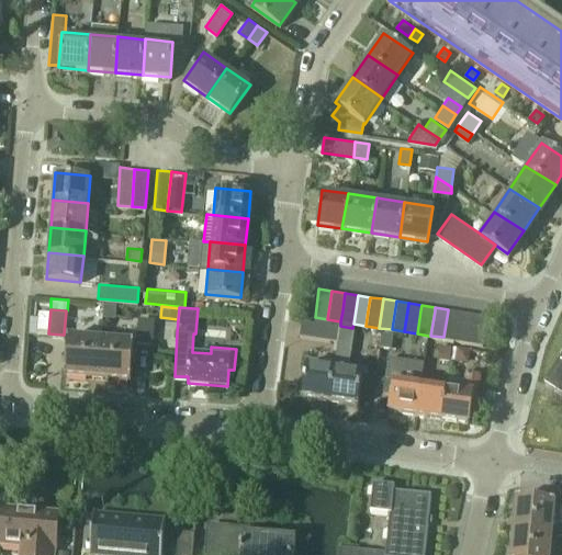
[(448,310),(444,337),(453,339),(457,339),(461,310),(448,309),(448,310)]
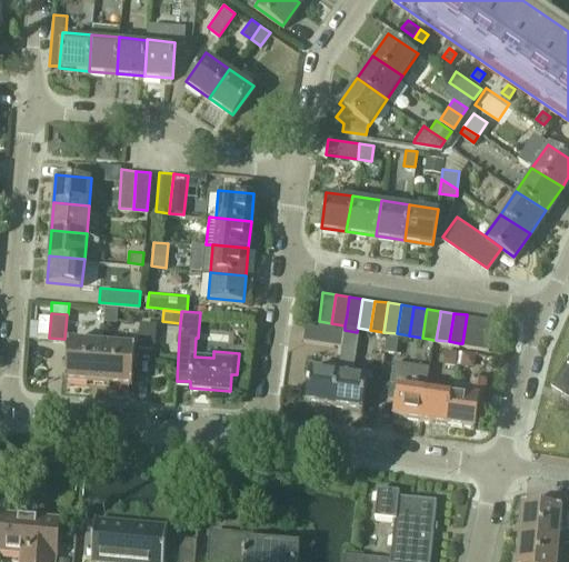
[(467,314),(462,343),(476,345),(479,317),(467,314)]
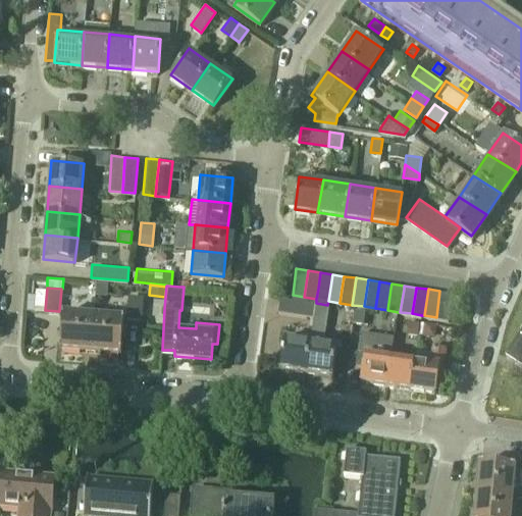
[(439,291),(436,317),(448,319),(452,293),(439,291)]
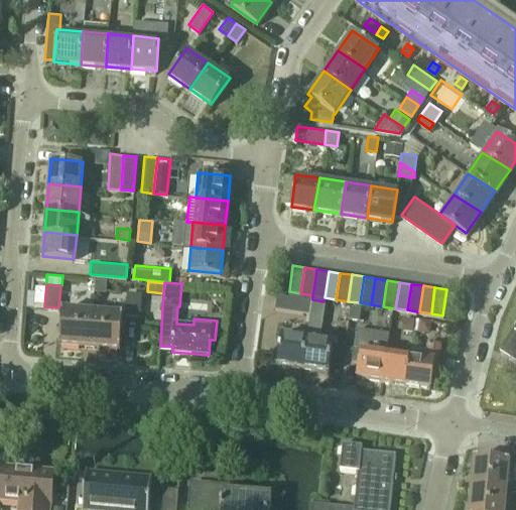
[(140,291),(127,290),(126,312),(138,313),(140,291)]
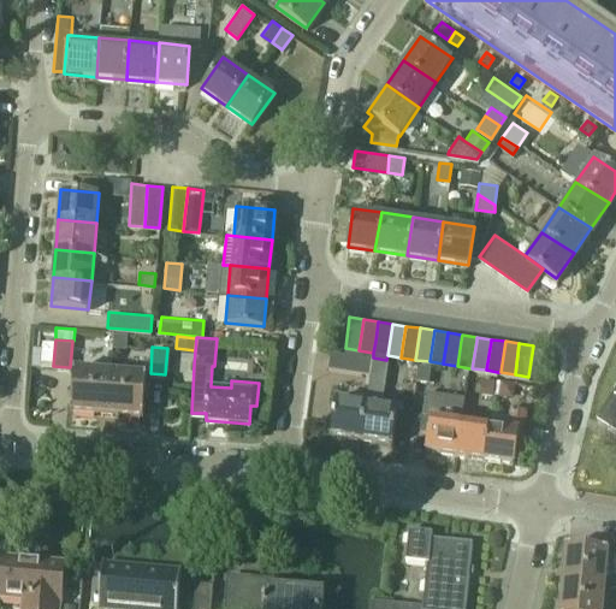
[(331,352),(329,367),(371,373),(373,358),(331,352)]
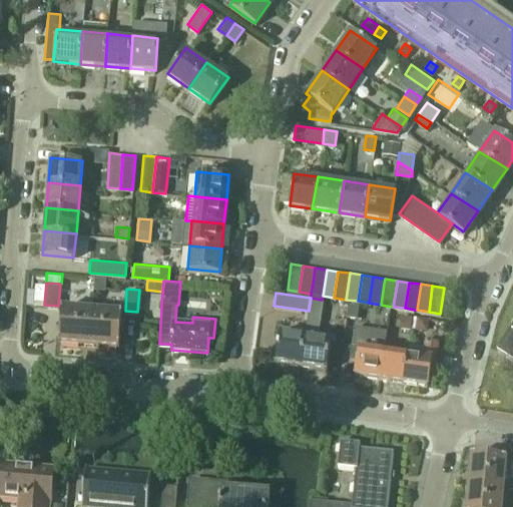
[(305,333),(301,366),(326,370),(331,337),(317,335),(322,300),(311,298),(309,311),(305,333)]
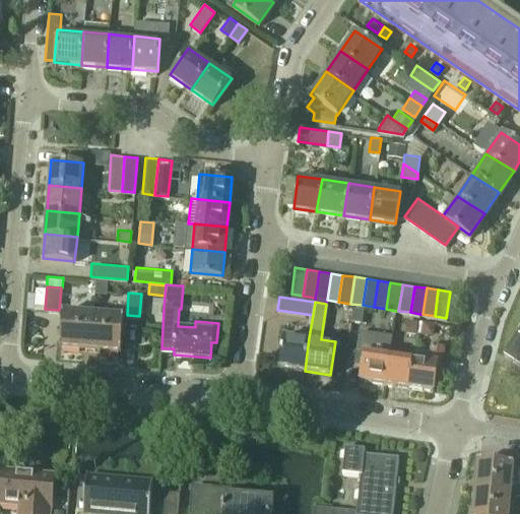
[(369,309),(354,307),(352,320),(367,322),(369,309)]
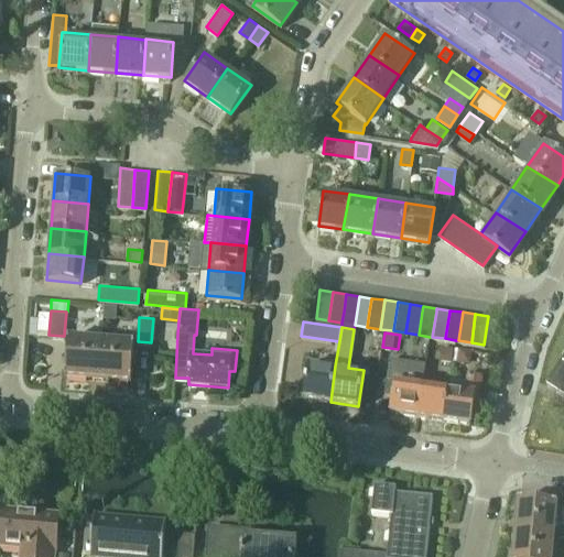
[(67,335),(64,374),(97,378),(100,338),(67,335)]
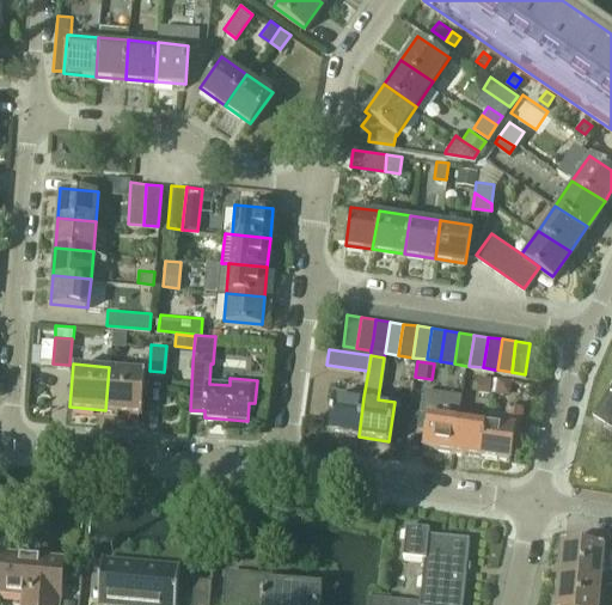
[(109,367),(105,410),(141,413),(145,370),(109,367)]
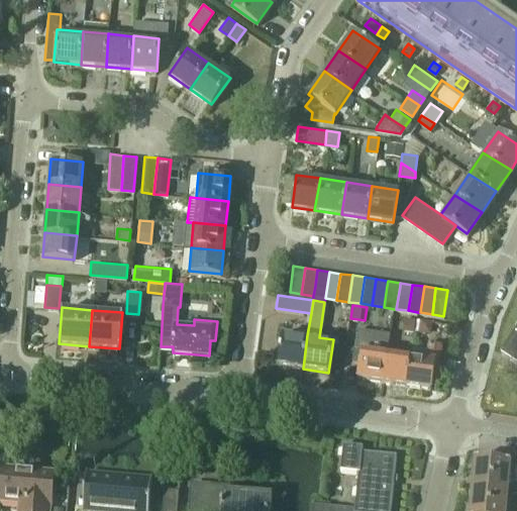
[(402,328),(414,330),(416,317),(404,315),(402,328)]
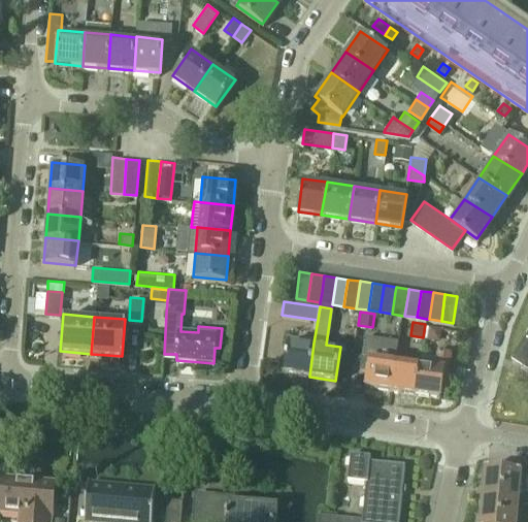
[(427,337),(439,339),(442,327),(429,325),(427,337)]
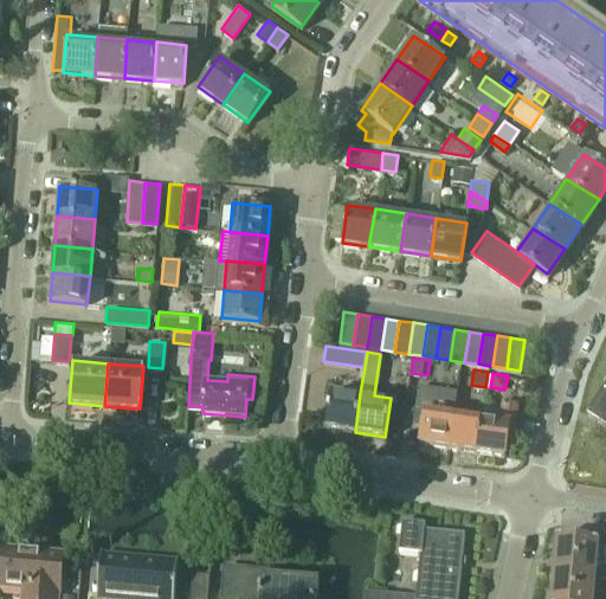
[(605,380),(587,411),(605,423),(605,380)]
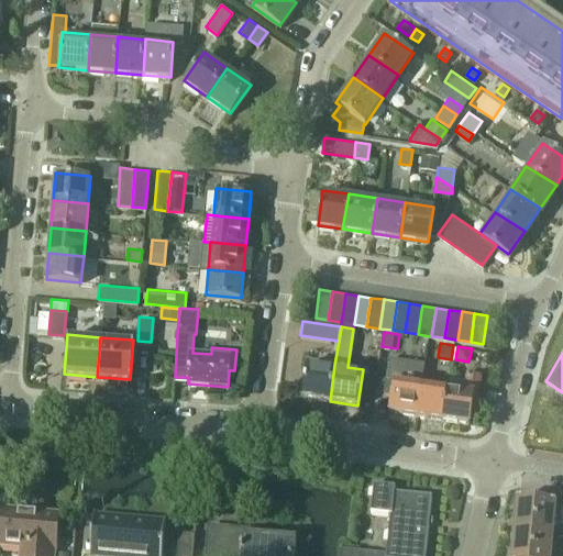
[(389,410),(417,413),(421,382),(405,379),(407,363),(393,360),(389,386),(393,386),(389,410)]
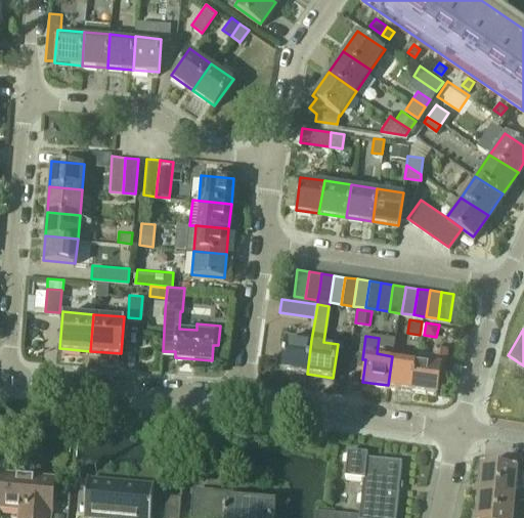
[(280,370),(307,374),(311,340),(286,337),(280,370)]
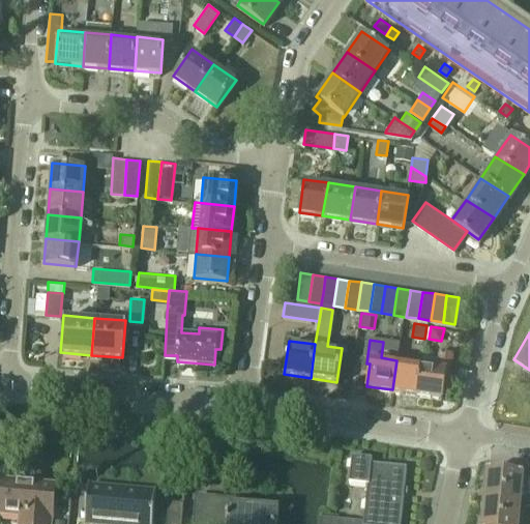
[(420,364),(416,394),(441,398),(445,375),(449,376),(452,353),(439,351),(437,366),(434,366),(434,362),(424,360),(424,364),(420,364)]
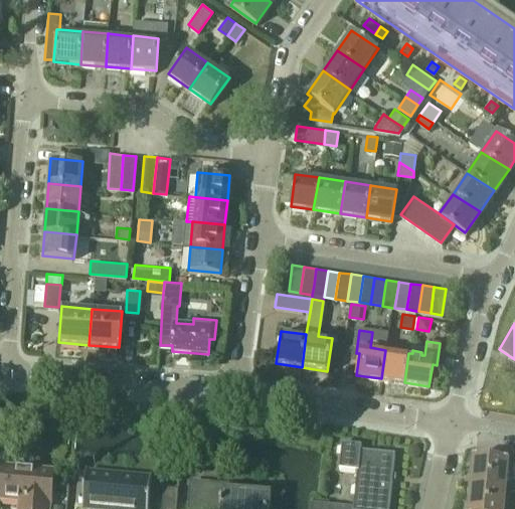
[(385,350),(381,378),(404,382),(408,353),(406,353),(407,349),(397,348),(397,351),(385,350)]
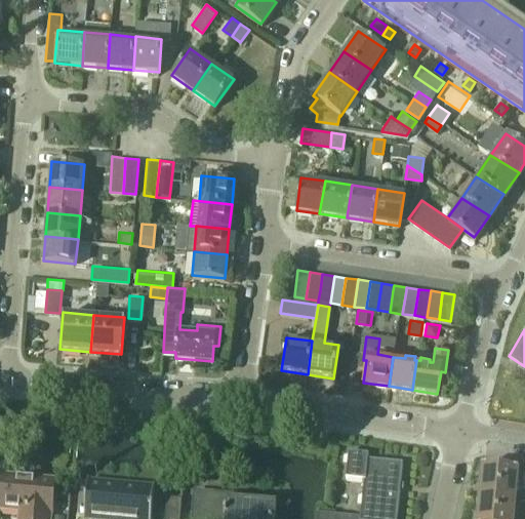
[(365,477),(360,518),(369,518),(395,518),(402,460),(367,456),(367,451),(348,449),(346,475),(365,477)]
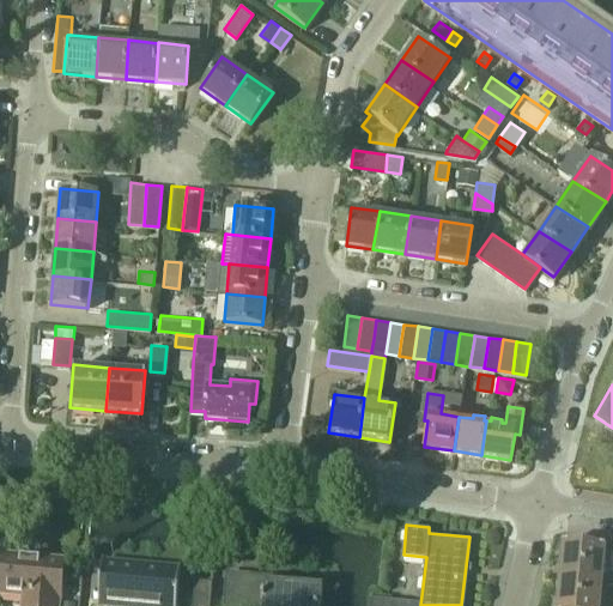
[(563,540),(559,579),(601,583),(605,545),(563,540)]
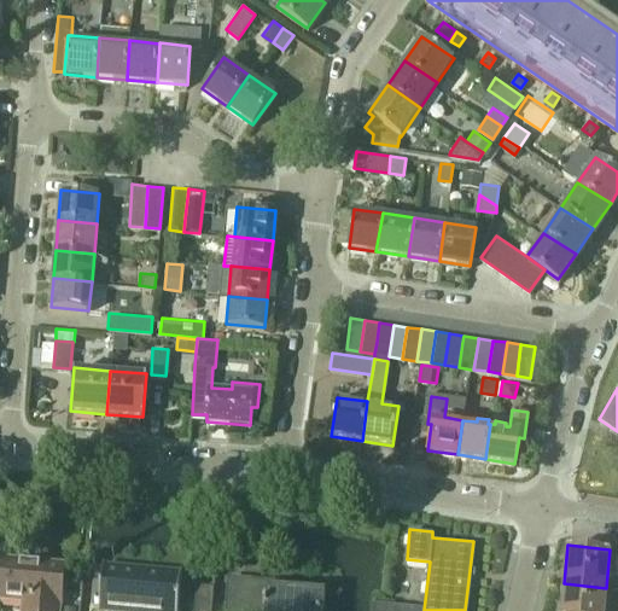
[(0,560),(0,594),(21,597),(19,610),(59,610),(60,600),(64,563),(0,558),(0,560)]
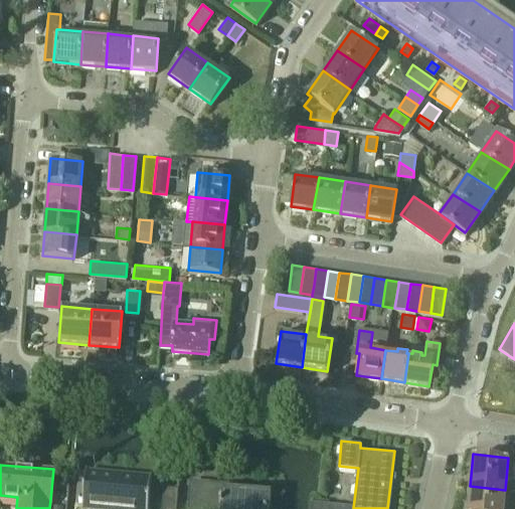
[(84,469),(81,507),(98,508),(147,508),(151,475),(84,469)]
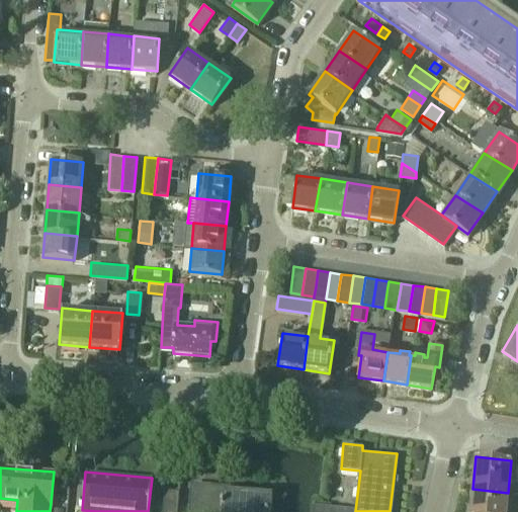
[(69,476),(58,475),(56,490),(67,491),(69,476)]
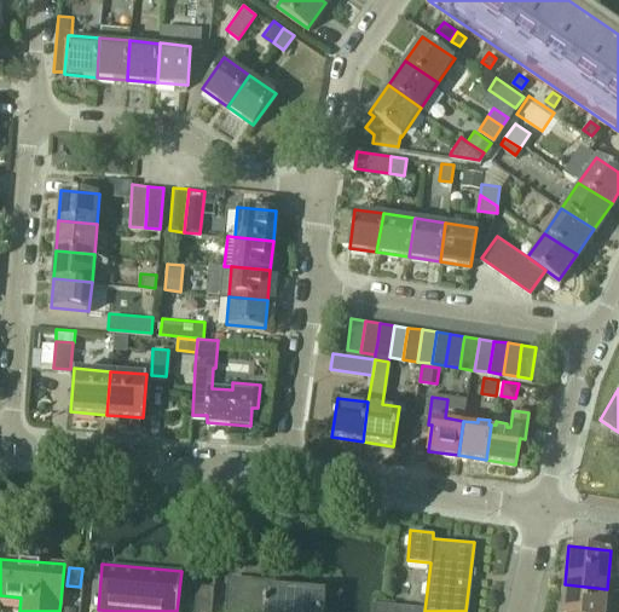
[(229,578),(225,611),(323,611),(325,590),(268,585),(268,582),(229,578)]
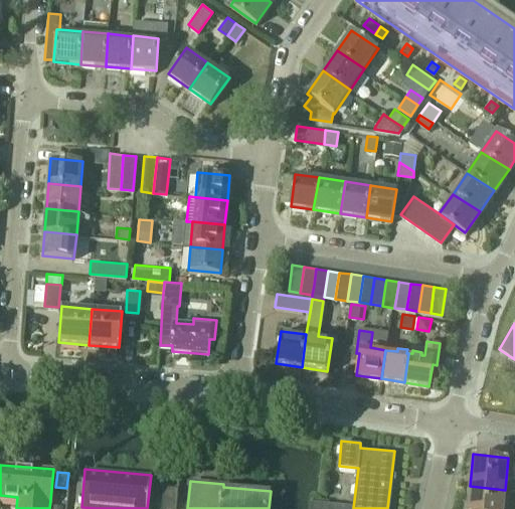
[(176,508),(177,487),(163,486),(161,508),(176,508)]
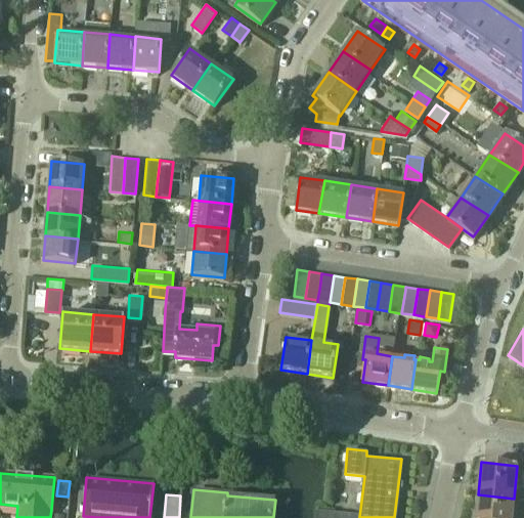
[(478,494),(475,517),(511,517),(514,499),(478,494)]
